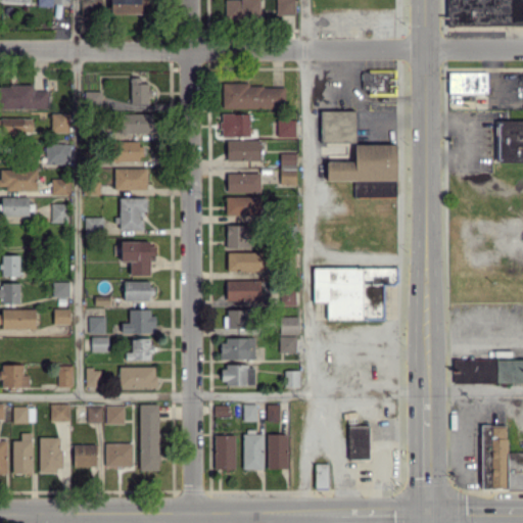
[(149,13),(148,0),(108,0),(109,13),(149,13)]
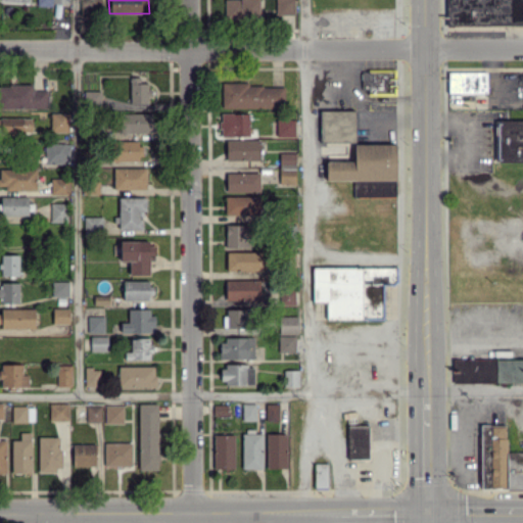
[(259,18),(258,0),(223,0),(224,19),(259,18)]
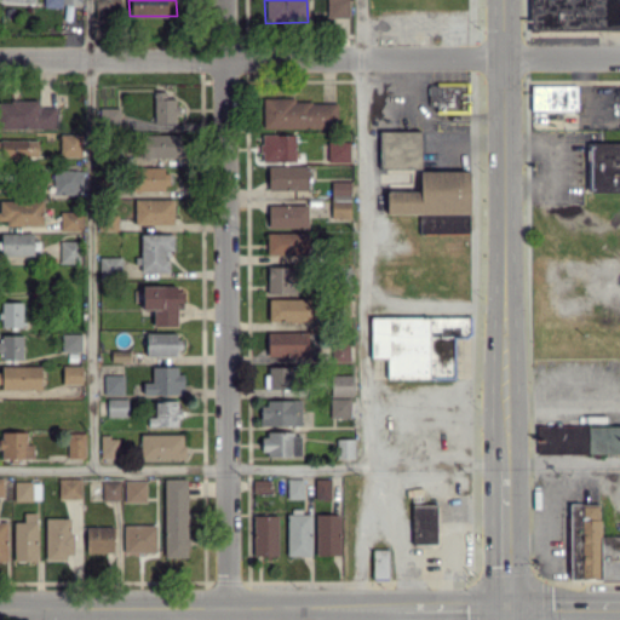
[(345,35),(346,0),(331,0),(329,34),(345,35)]
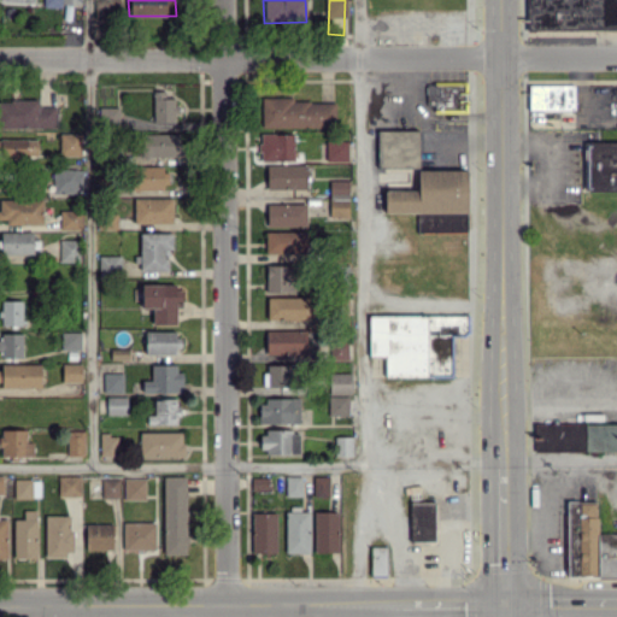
[(616,30),(616,0),(526,0),(526,29),(616,30)]
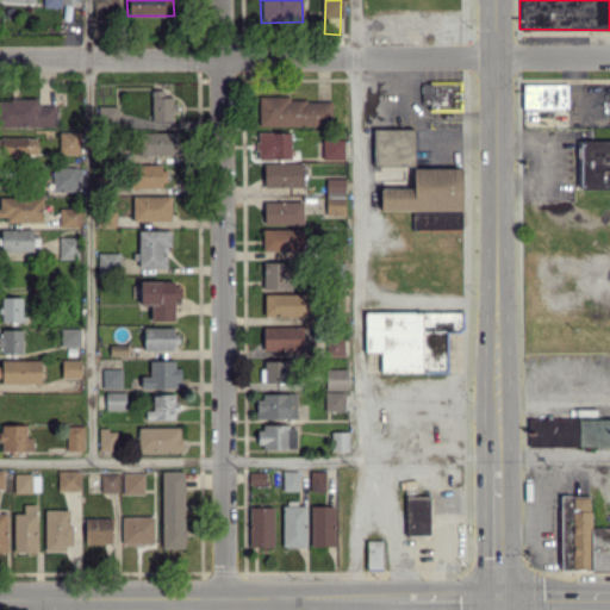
[(461,110),(460,82),(421,82),(422,111),(461,110)]
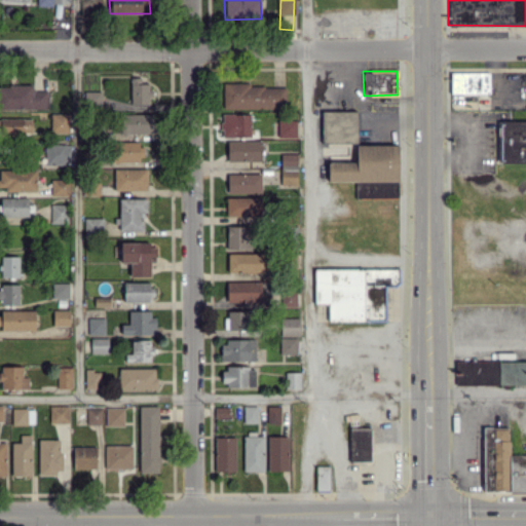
[(489,72),(450,72),(451,94),(489,94),(489,72)]
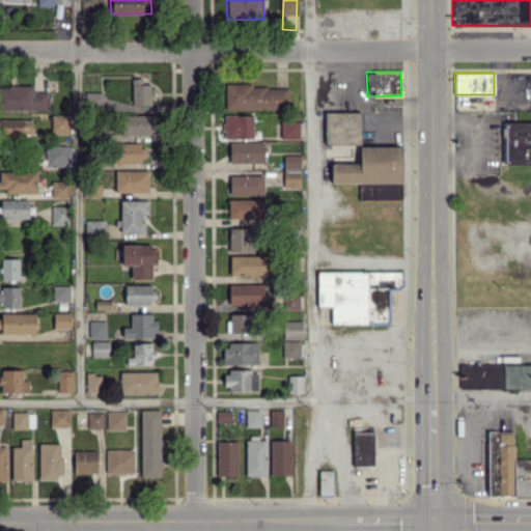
[(151,105),(151,84),(142,84),(142,78),(131,78),(131,105),(151,105)]
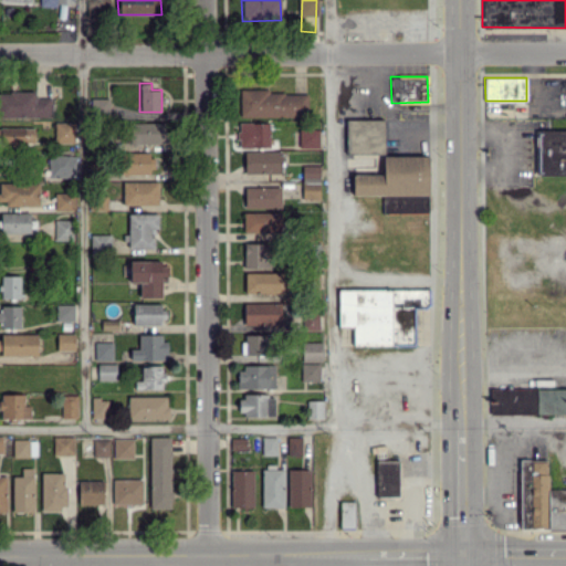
[(34,92),(0,91),(0,116),(51,117),(51,97),(34,97),(34,92)]
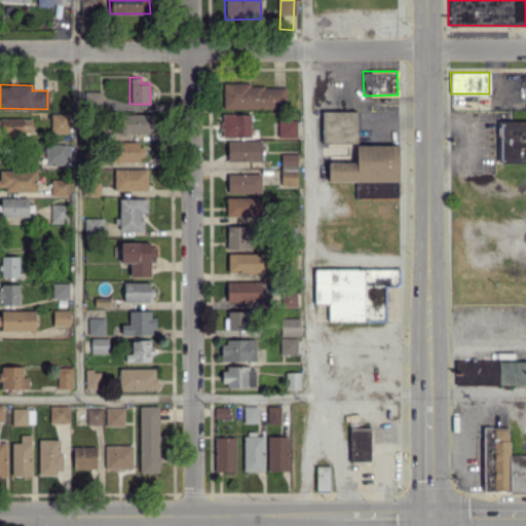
[(222,108),(286,109),(286,85),(223,84),(222,108)]
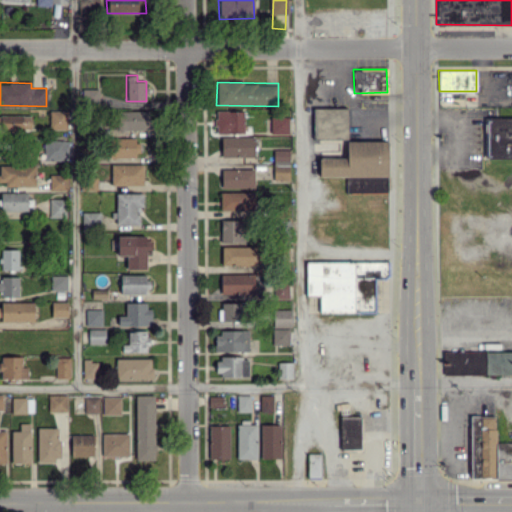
[(99,100),(98,89),(82,90),(82,101),(99,100)]
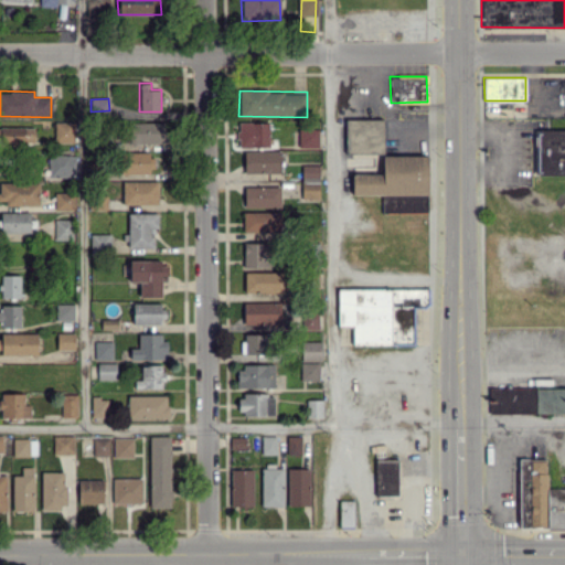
[(384,153),(383,118),(344,119),(345,153),(384,153)]
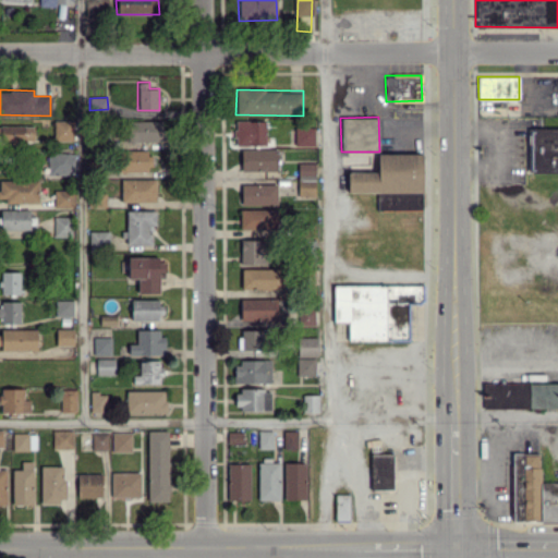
[(73,120),(53,120),(53,141),(73,141),(73,120)]
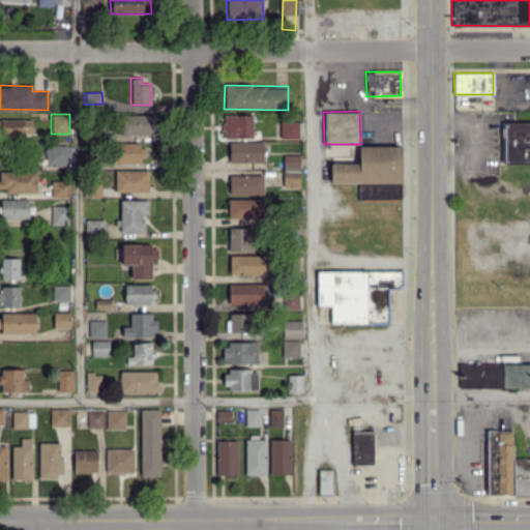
[(153,114),(119,115),(120,135),(154,135),(153,114)]
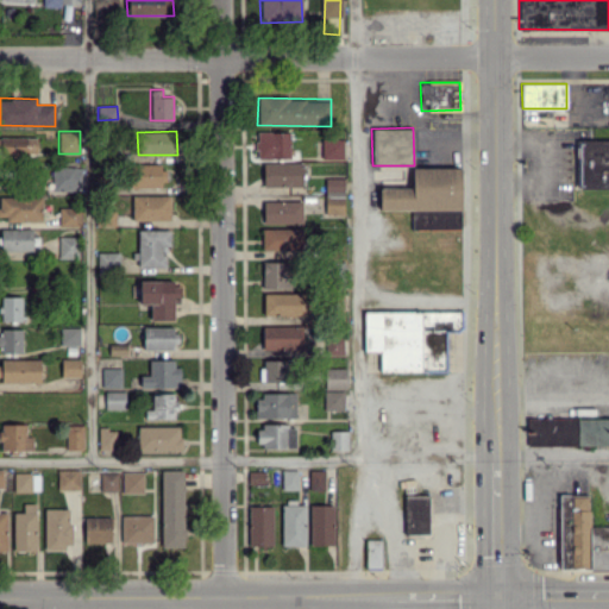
[(289,131),(256,131),(256,159),(290,158),(289,131)]
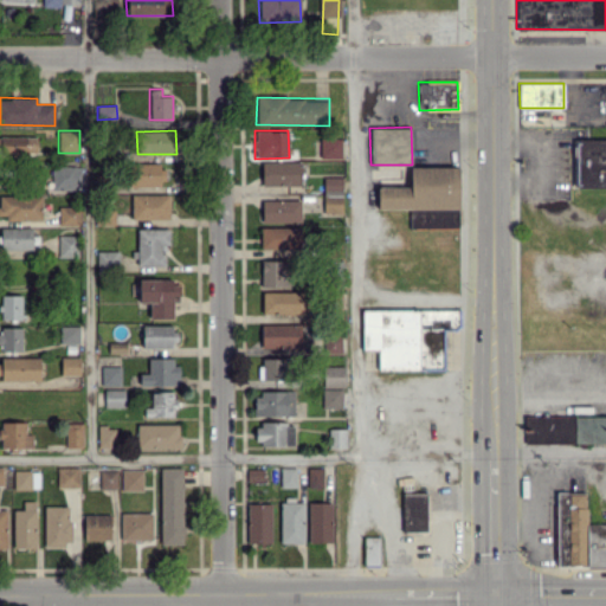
[(0,135),(0,154),(37,155),(37,136),(0,135)]
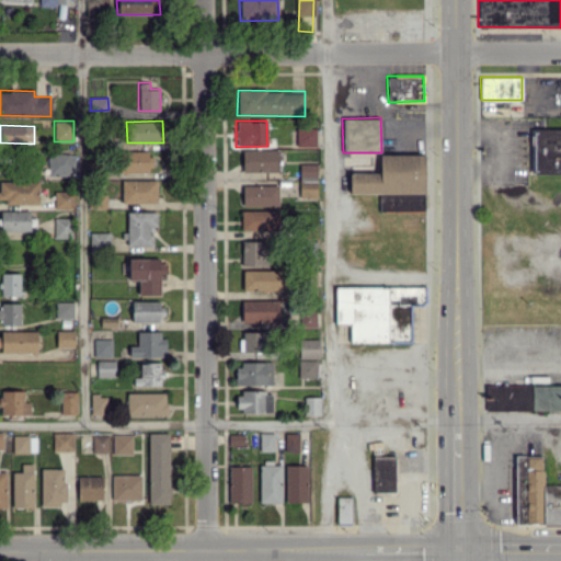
[(316,146),(316,127),(296,128),(296,146),(316,146)]
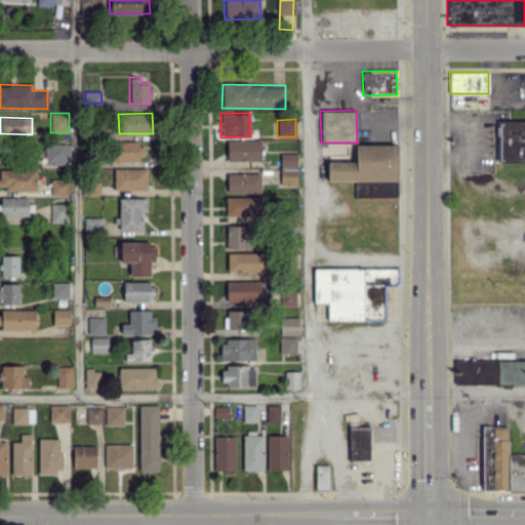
[(524,163),(524,120),(497,120),(497,162),(524,163)]
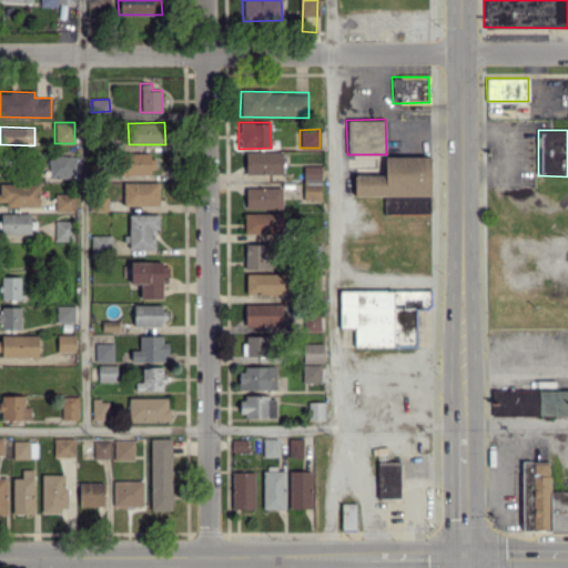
[(245,174),(282,173),(282,151),(245,152),(245,174)]
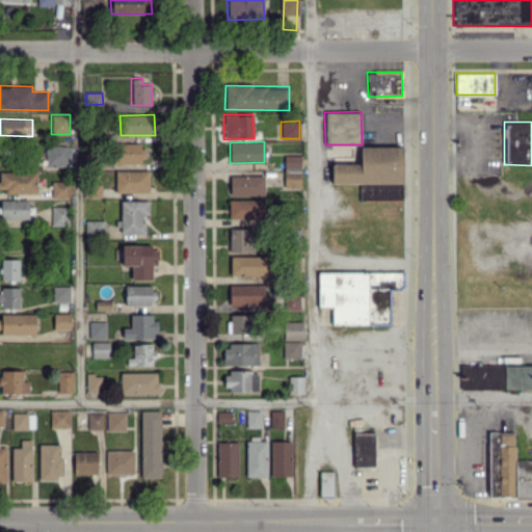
[(142,143),(113,143),(113,164),(142,164),(142,143)]
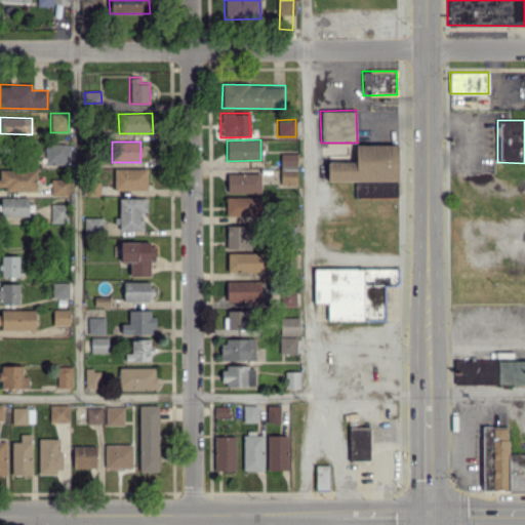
[(45,164),(70,164),(71,144),(45,143),(45,164)]
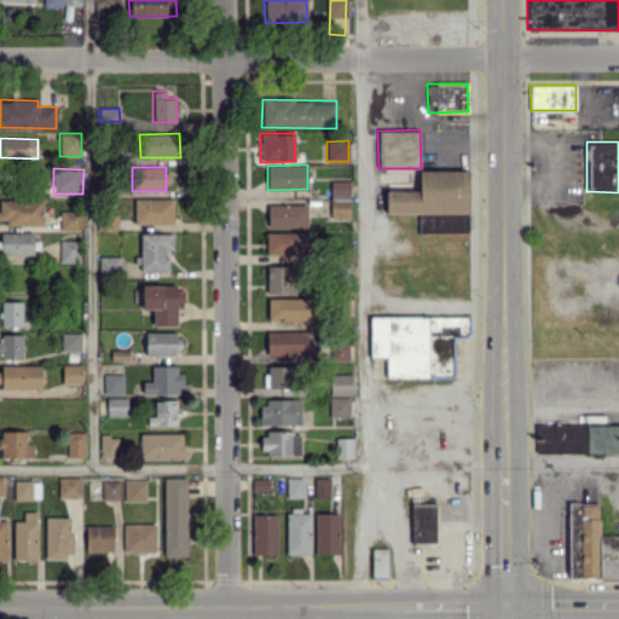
[(469,233),(468,171),(418,171),(418,190),(386,190),(386,213),(418,213),(418,233),(469,233)]
